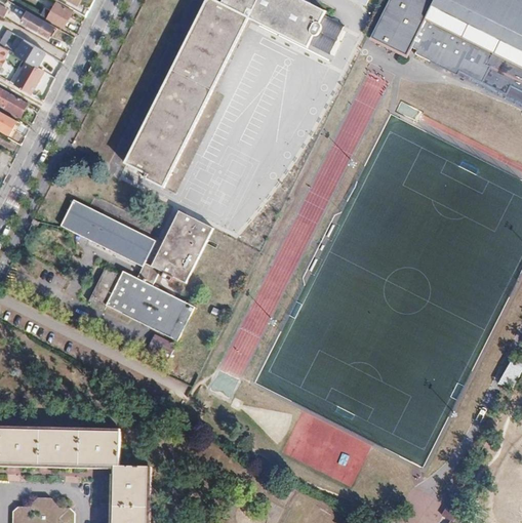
[(39,12),(62,25),(71,9),(54,0),(50,9),(42,5),(39,12)]
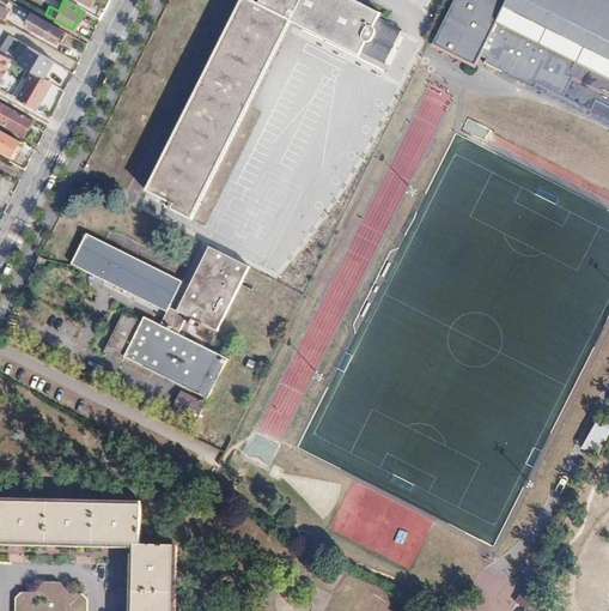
[(238,0),(144,189),(168,201),(165,207),(189,218),(290,19),(357,53),(358,50),(382,62),(400,26),(376,14),(377,12),(354,0),(238,0)]
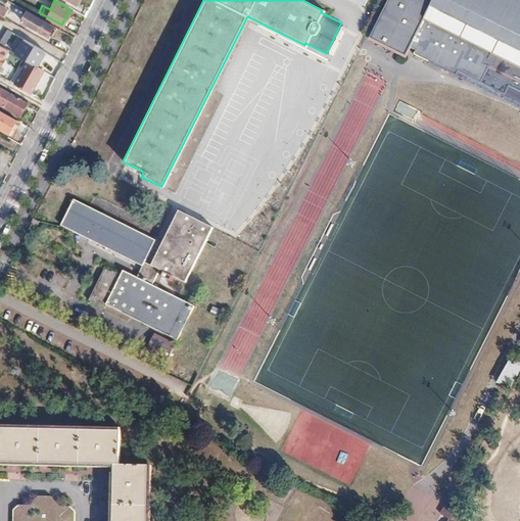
[(478,81),(483,72),(479,70),(483,62),(489,50),(519,64),(519,0),(384,0),(367,37),(404,54),(408,46),(414,49),(412,53),(454,74),(456,69),(478,81)]
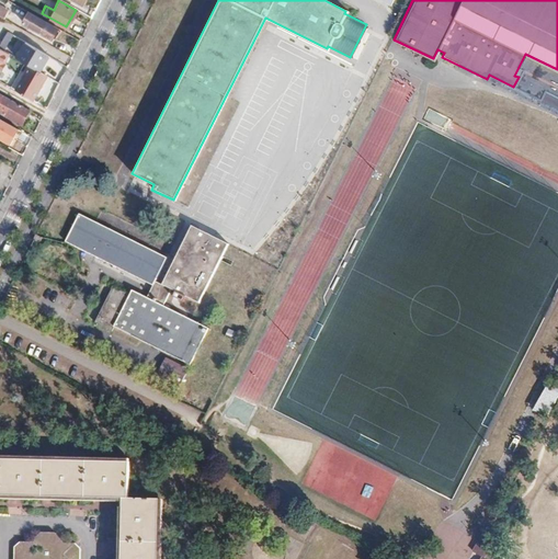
[(57,26),(27,10),(21,21),(50,37),(57,26)]
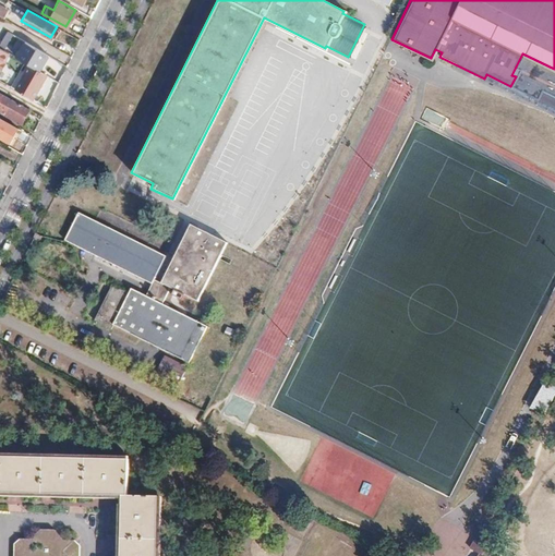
[(15,40),(3,34),(0,41),(11,48),(15,40)]
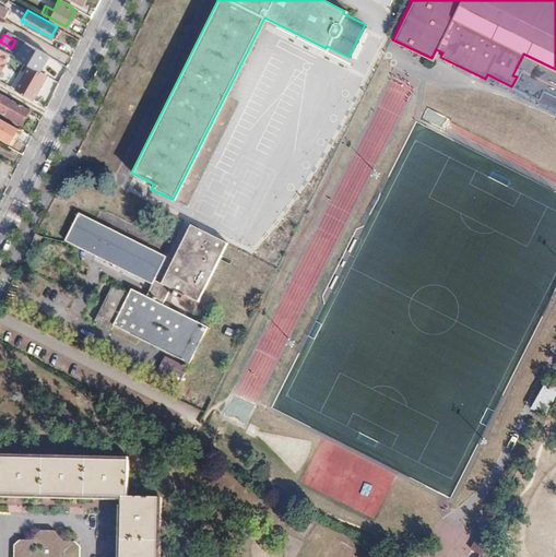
[(59,75),(62,69),(28,48),(24,56),(59,75)]
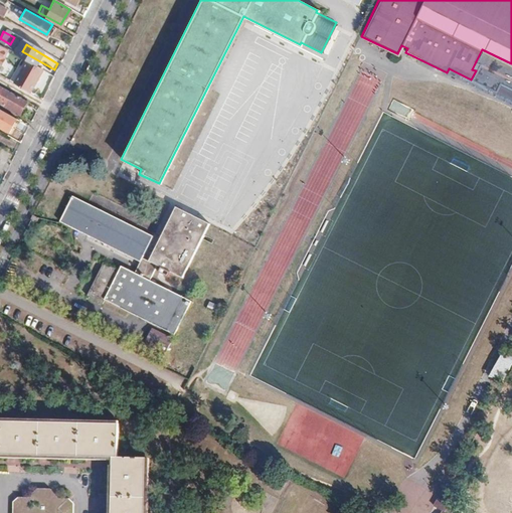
[(25,100),(0,86),(0,96),(5,99),(2,104),(18,113),(25,100)]
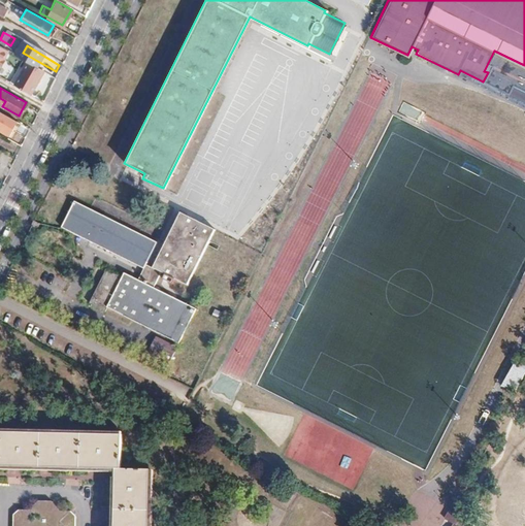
[(0,130),(7,135),(14,121),(0,112),(0,130)]
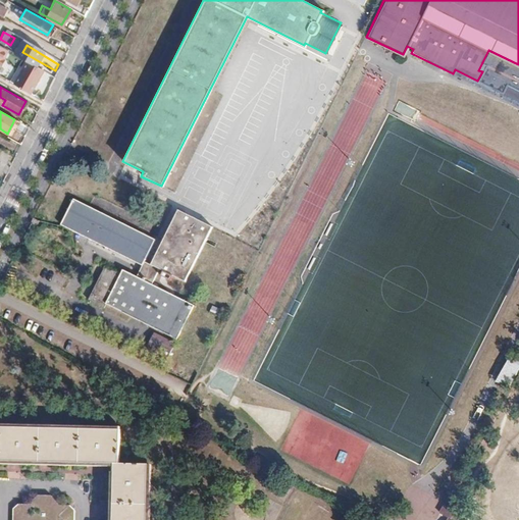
[(57,222),(140,263),(141,260),(153,237),(70,196),(57,222)]
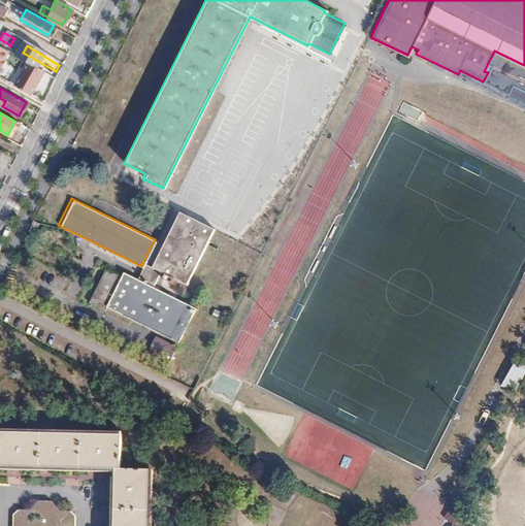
[(178,210),(151,265),(159,269),(185,283),(212,228),(178,210)]
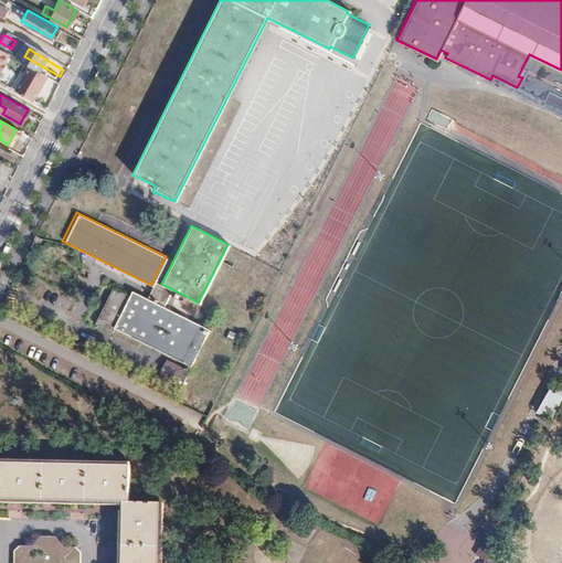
[(151,285),(145,297),(148,299),(155,286),(168,293),(170,288),(161,284),(156,280),(152,282),(151,285)]
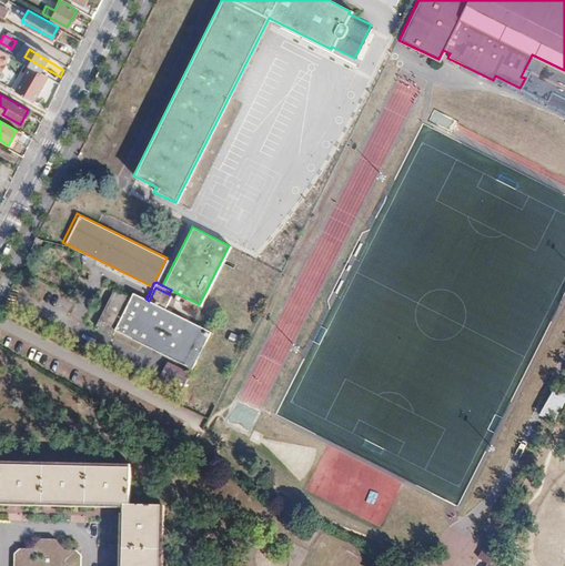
[(162,307),(169,294),(155,287),(149,301),(145,299),(132,292),(129,297),(112,289),(94,324),(111,333),(113,329),(189,366),(208,330),(162,307)]
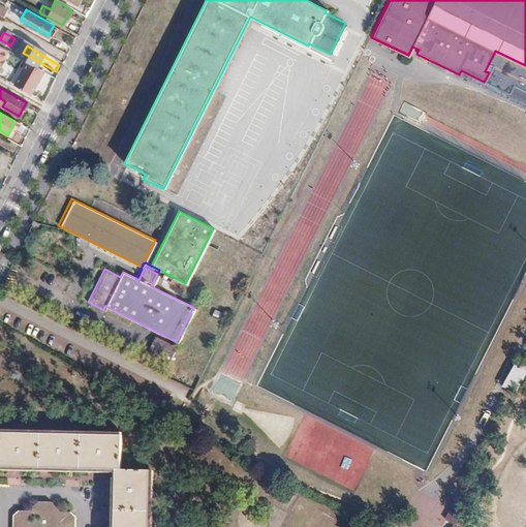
[(174,346),(153,335),(146,350),(166,361),(174,346)]
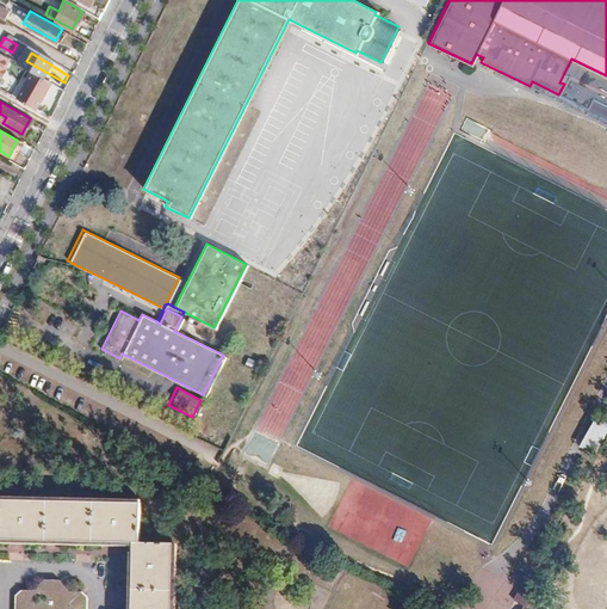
[(606,422),(595,416),(580,442),(593,450),(606,424),(606,422)]
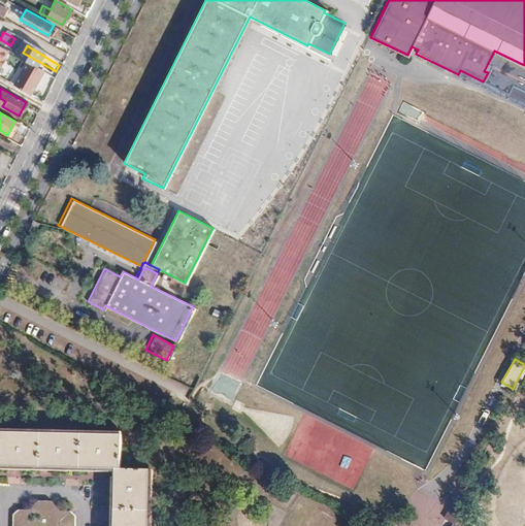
[(0,464),(112,467),(119,467),(119,432),(0,429),(0,464)]
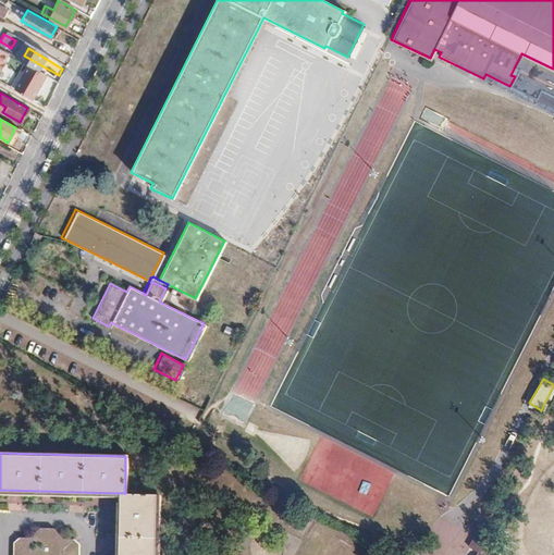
[(357,490),(364,492),(367,482),(360,480),(357,490)]
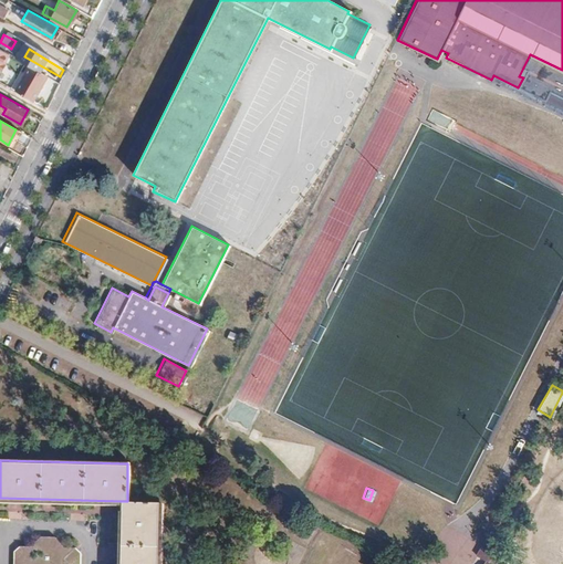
[(156,563),(158,502),(127,501),(121,501),(120,563),(156,563)]
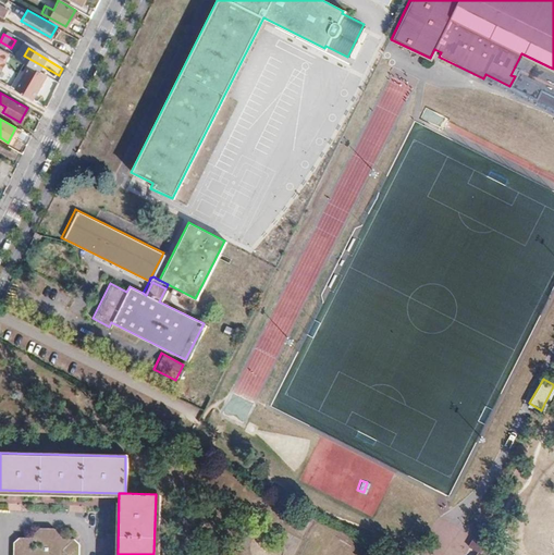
[(11,541),(11,554),(76,554),(76,542),(72,537),(61,537),(51,527),(38,526),(28,535),(16,535),(11,541)]
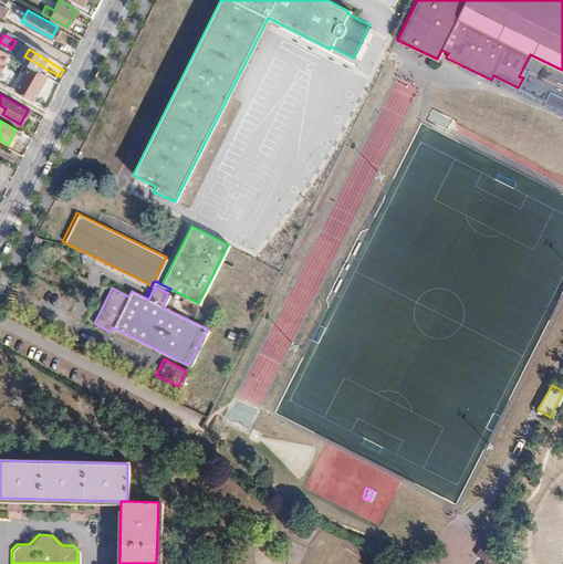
[(481,563),(502,563),(506,559),(481,544),(475,554),(485,560),(481,563)]
